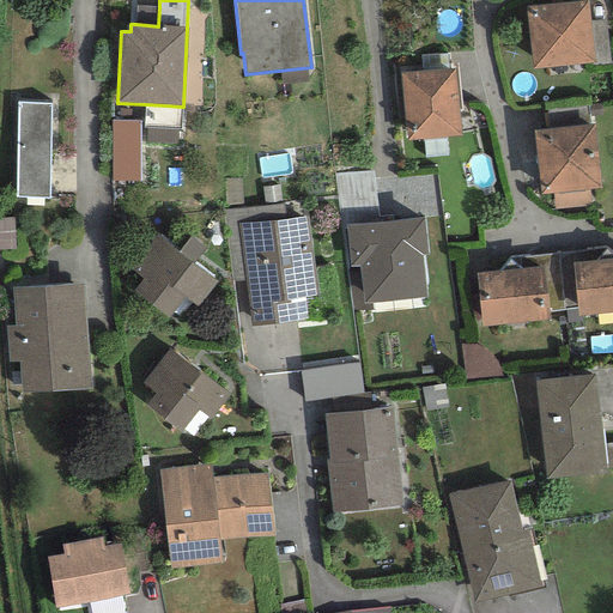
[(588,1),(526,7),(533,68),(595,64),(590,22),(588,1)]
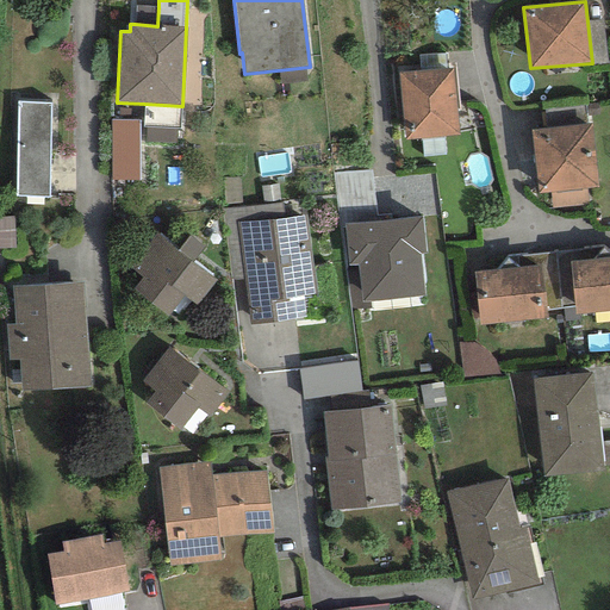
[(159,7),(136,6),(135,24),(157,26),(159,7)]
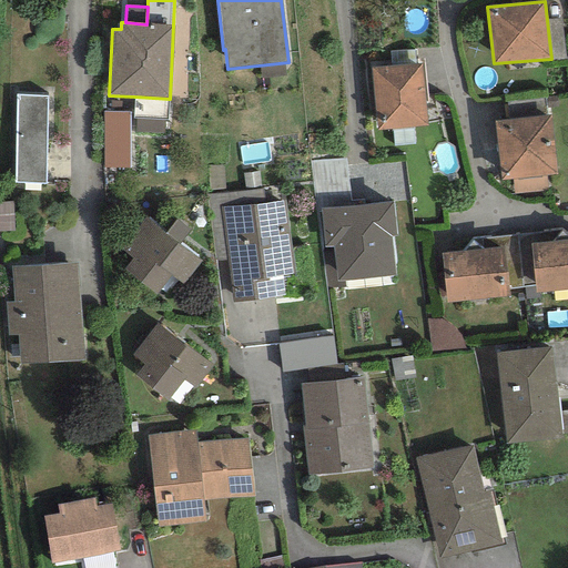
[(561,19),(547,20),(551,59),(553,61),(567,59),(561,19)]
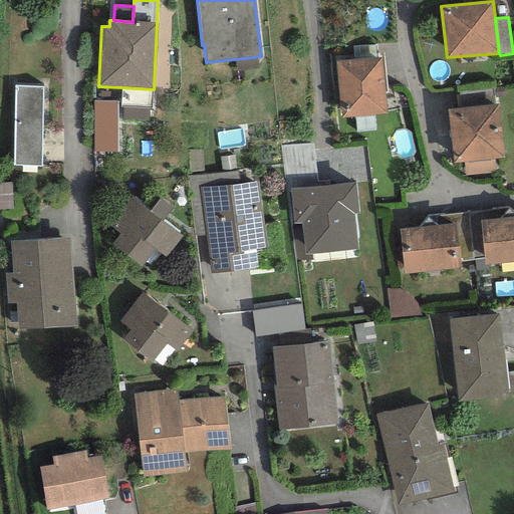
[(353,60),(376,58),(375,45),(352,47),(353,60)]
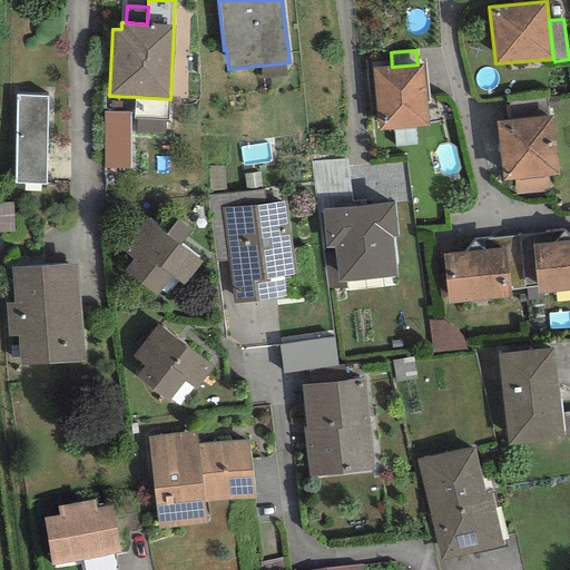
[(392,67),(372,68),(379,130),(429,126),(422,65),(418,65),(392,67)]
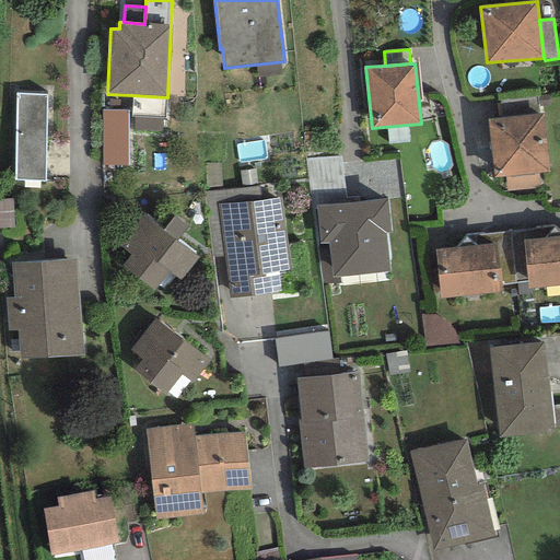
[(47,94),(15,94),(13,181),(45,181),(47,94)]
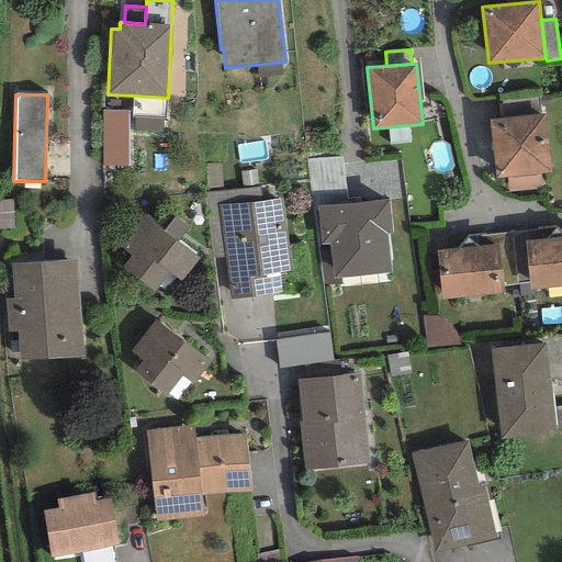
[(163,119),(166,119),(167,98),(133,96),(132,117),(134,117),(163,119)]
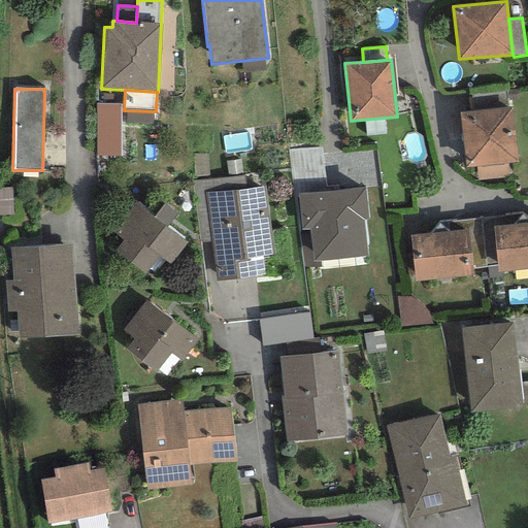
[(471,95),(473,111),(507,107),(505,90),(471,95)]
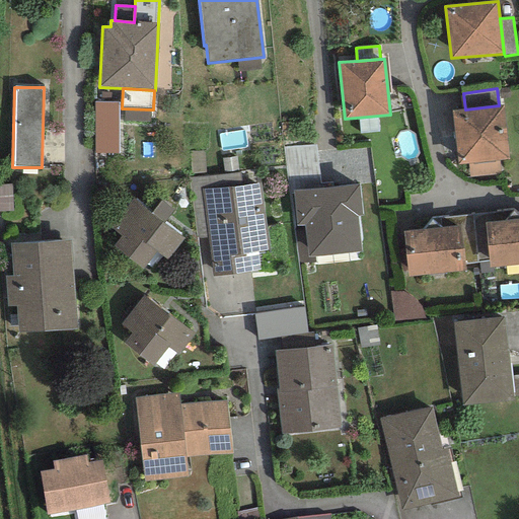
[(94,103),(94,153),(118,153),(118,103),(94,103)]
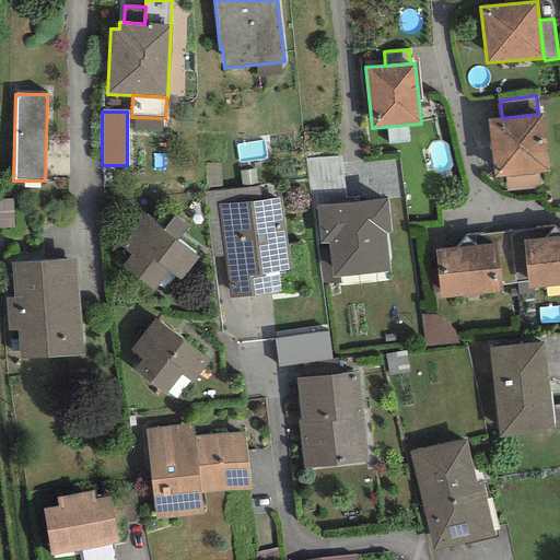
[(502,118),(488,120),(494,177),(505,176),(538,173),(549,172),(543,114),(538,114),(502,118)]
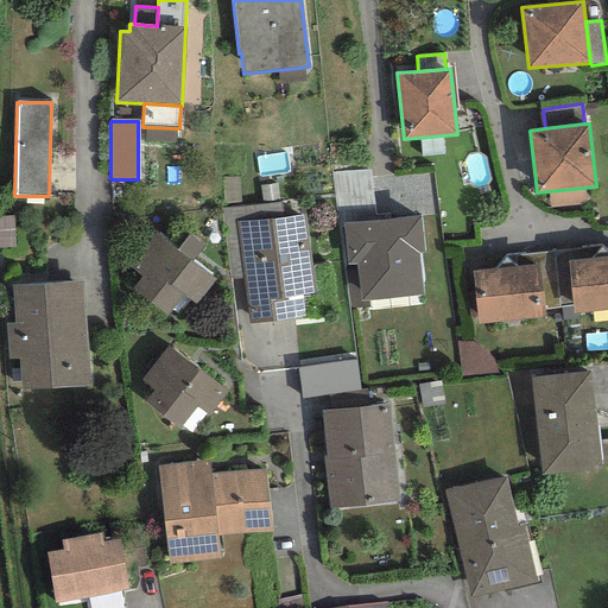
[(145,143),(176,144),(176,128),(145,127),(145,143)]
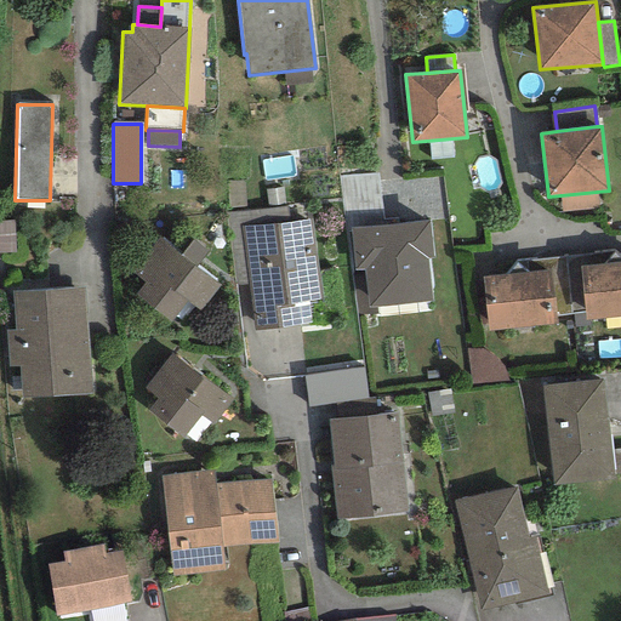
[(349,228),(398,223),(397,218),(383,220),(377,174),(339,176),(346,232),(351,232),(349,228)]
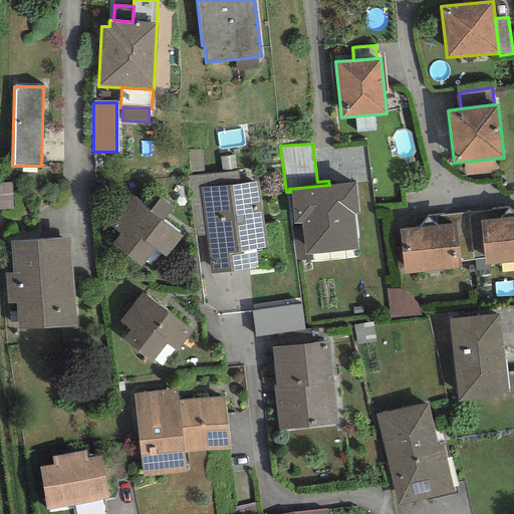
[(495,173),(494,159),(464,162),(465,176),(495,173)]
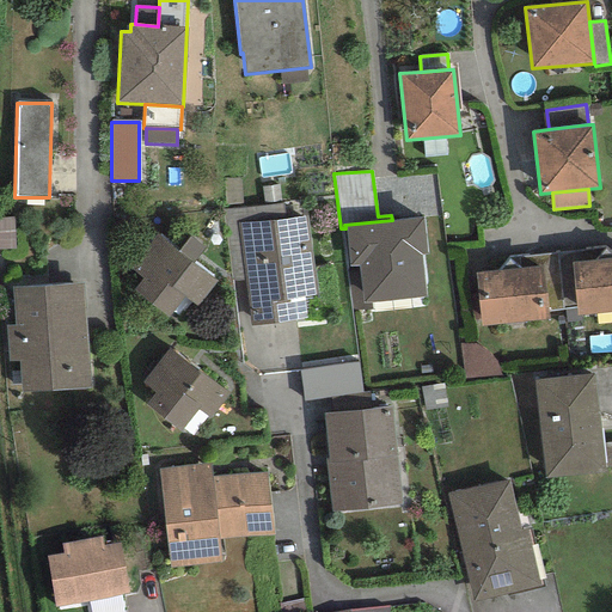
[(238,224),(283,219),(282,203),(221,210),(232,281),(245,281),(238,224)]
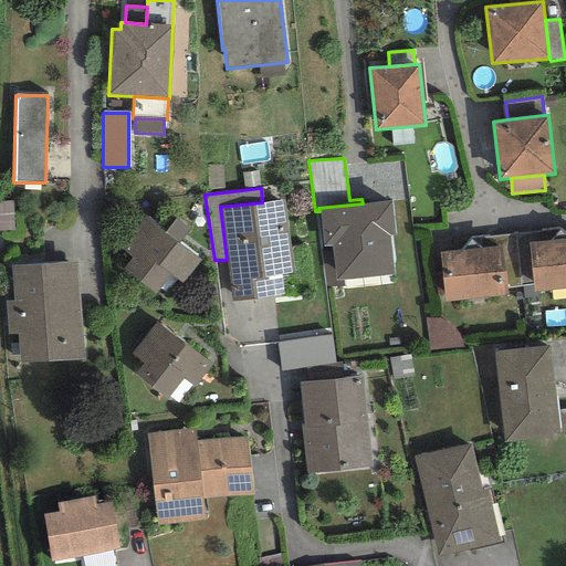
[(227,260),(232,302),(283,294),(281,275),(293,273),(284,200),(262,202),(220,207),(227,260)]
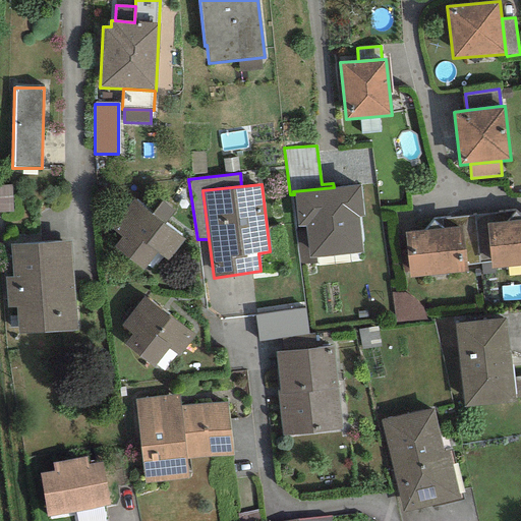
[(334,187),(293,191),(294,194),(297,226),(305,227),(309,258),(315,257),(362,252),(358,217),(364,217),(360,185),(334,187)]
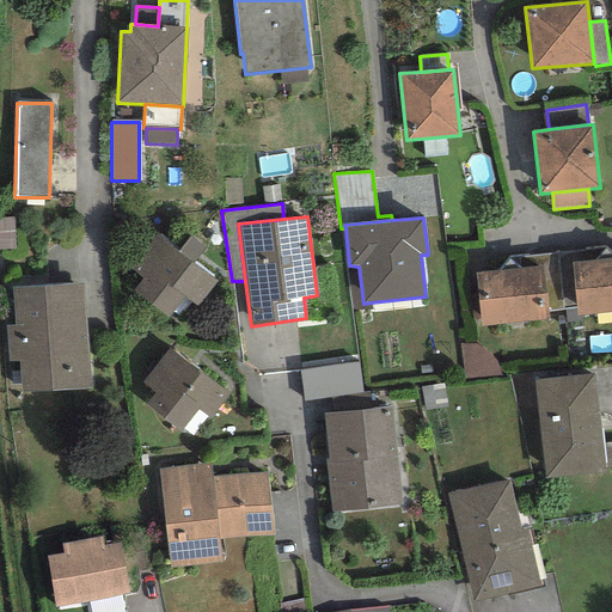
[(196,306),(218,281),(194,262),(179,251),(157,232),(129,268),(141,279),(132,292),(167,319),(184,297),(196,306)]
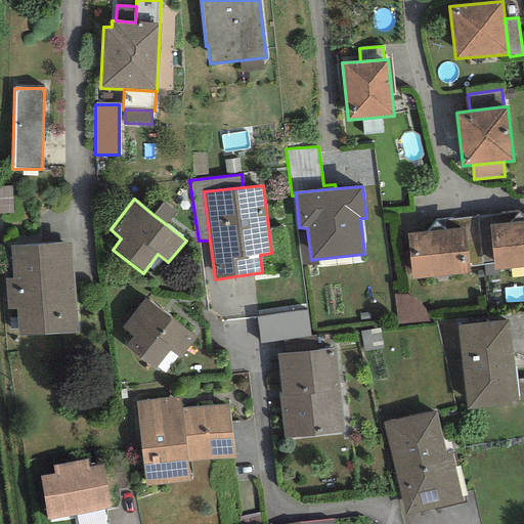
[(166,224),(175,212),(163,203),(154,215),(166,224)]
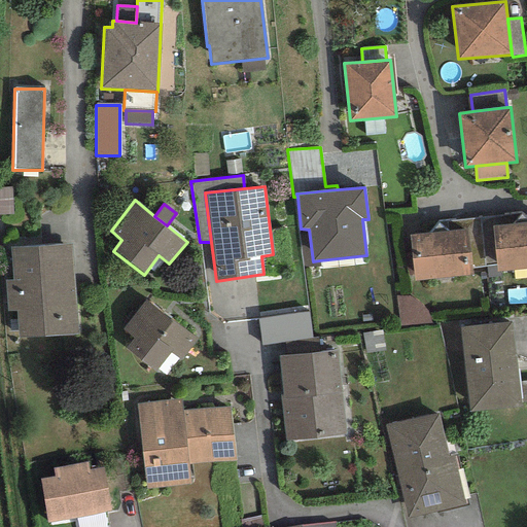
[(484,267),(497,266),(492,226),(526,221),(526,217),(521,213),(480,218),(484,267)]
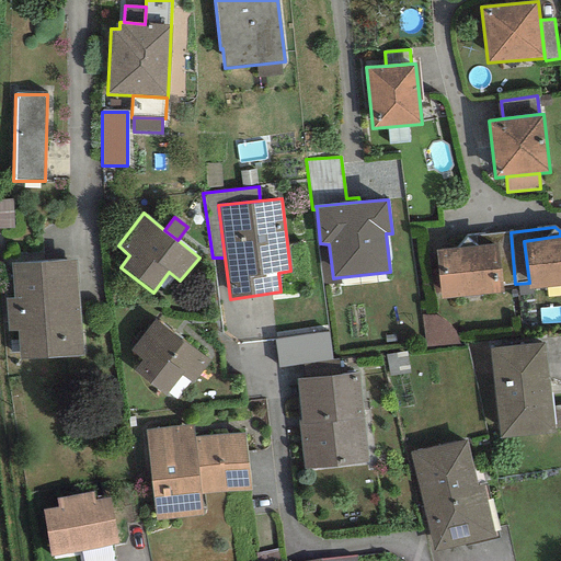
[(457,249),(497,244),(502,285),(515,284),(511,232),(466,237),(457,249)]
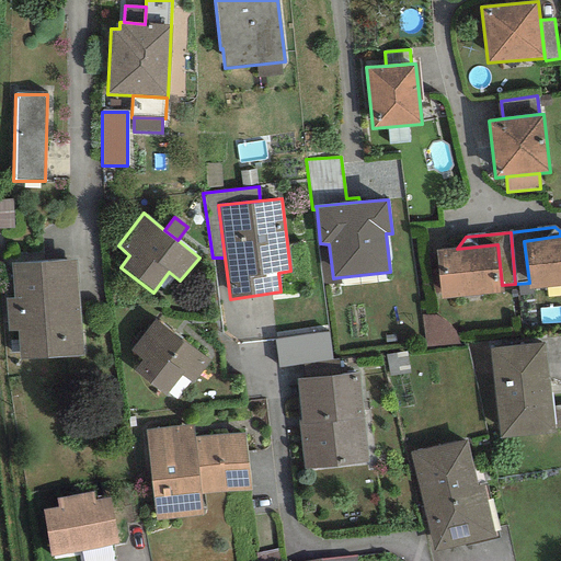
[(560,236),(524,241),(529,283),(529,289),(560,285),(560,236)]
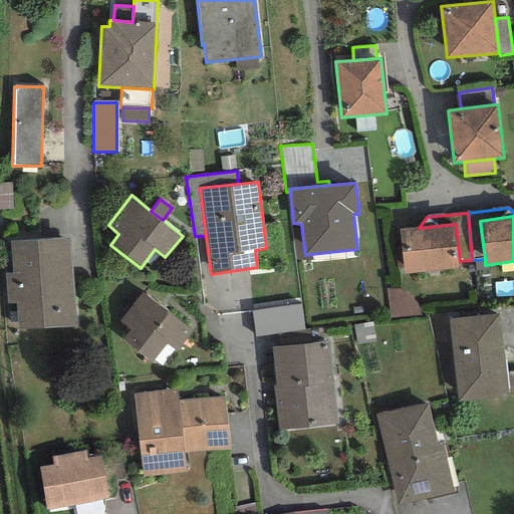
[(312,260),(311,254),(305,255),(301,224),(293,223),(290,223),(295,260),(312,260)]
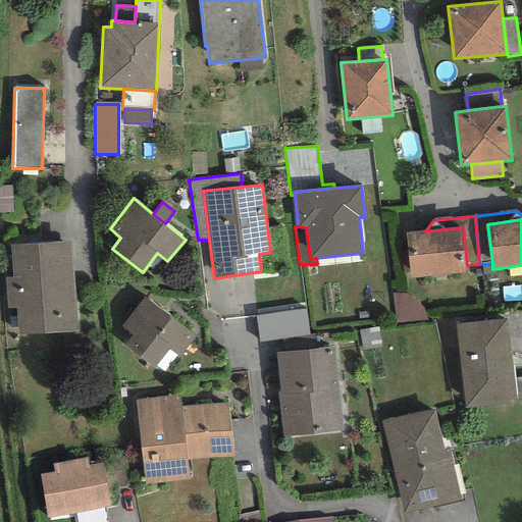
[(425,231),(406,233),(411,278),(468,272),(467,265),(463,227),(425,231)]
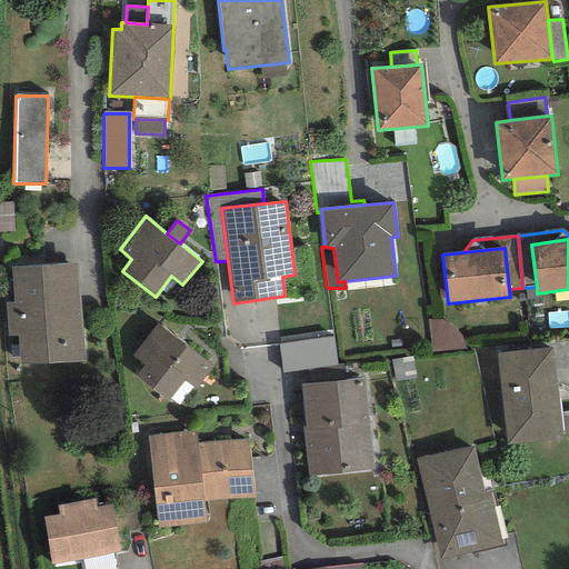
[(20,365),(85,361),(77,263),(11,267),(15,302),(5,302),(10,358),(20,358),(20,365)]
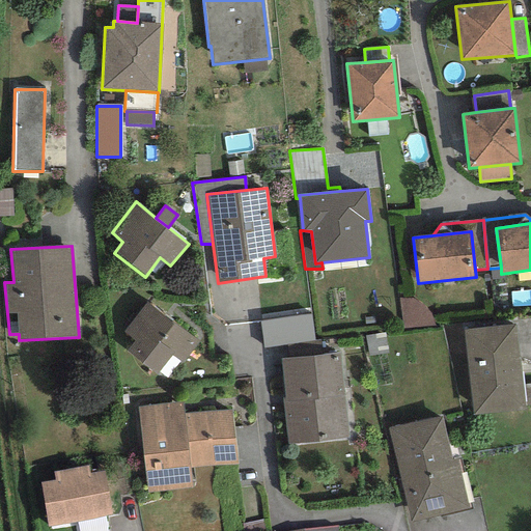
[(402,332),(436,328),(434,322),(431,315),(428,310),(423,305),(418,301),(412,299),(398,298),(402,332)]
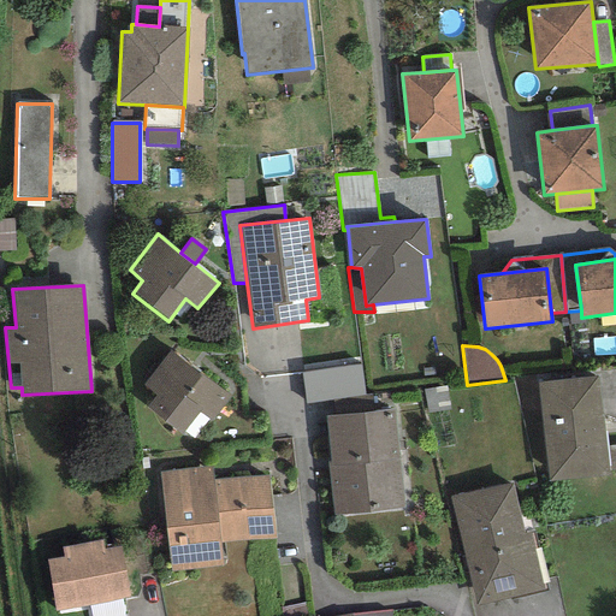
[(211,421),(231,396),(170,349),(141,386),(154,396),(146,407),(182,434),(199,413),(211,421)]
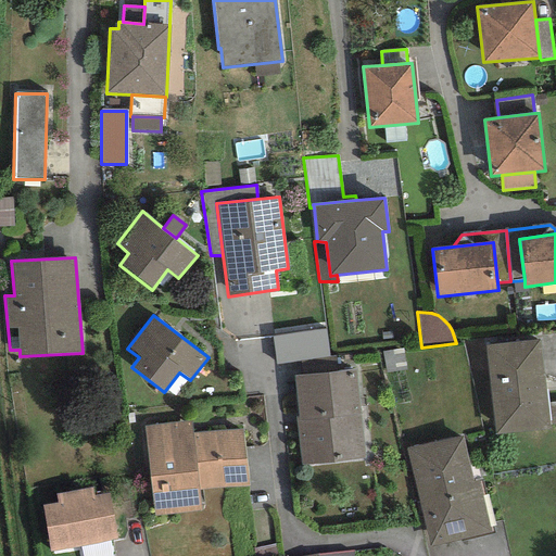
[(277,365),(329,357),(325,329),(273,337),(277,365)]
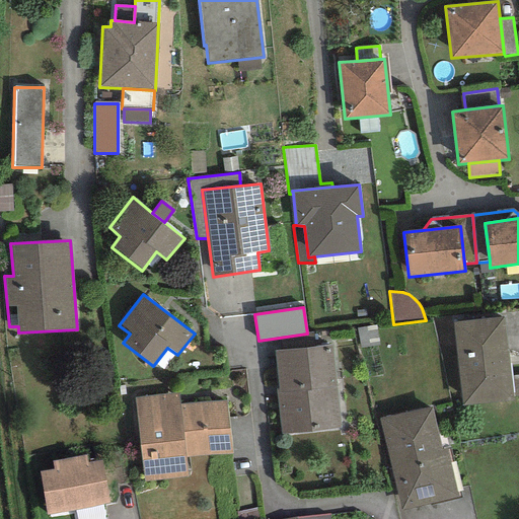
[(503,317),(452,322),(461,405),(513,401),(503,317)]
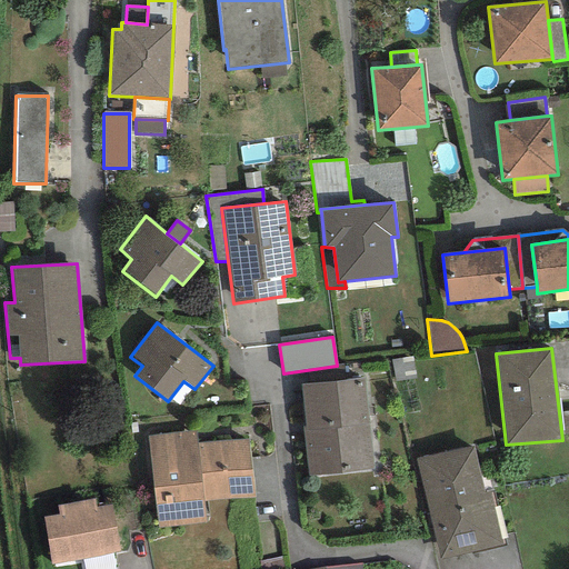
[(363,378),(300,385),(305,427),(302,427),(308,476),(373,469),(363,378)]
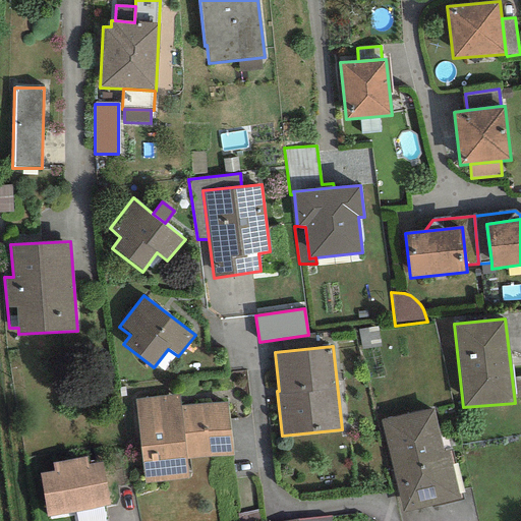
[(180,395),(135,399),(143,483),(188,478),(186,459),(233,455),(228,402),(181,407),(180,395)]
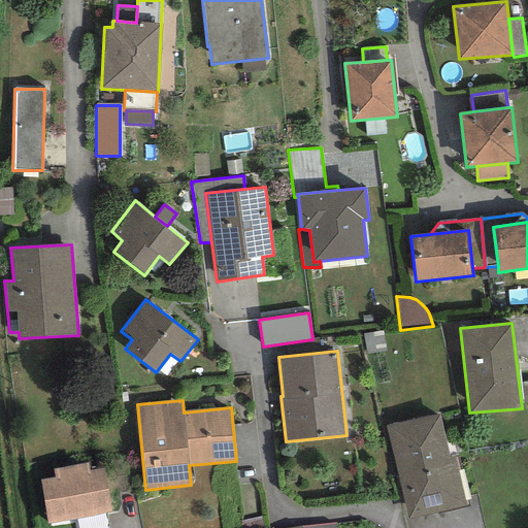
[(439,414),(385,426),(407,520),(466,506),(454,456),(450,457),(439,414)]
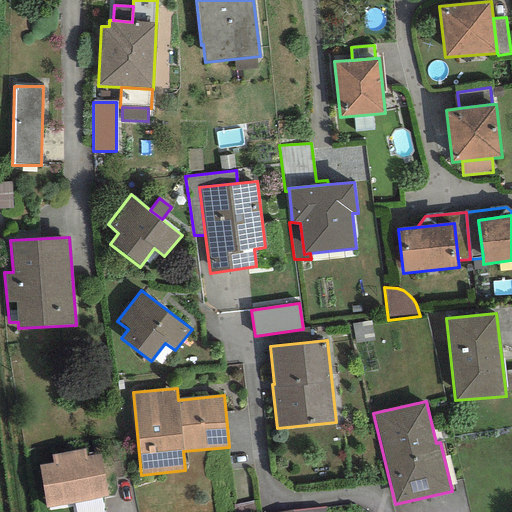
[(52,464),(39,465),(46,508),(74,503),(101,498),(108,496),(100,454),(86,457),(85,449),(51,455),(52,464)]
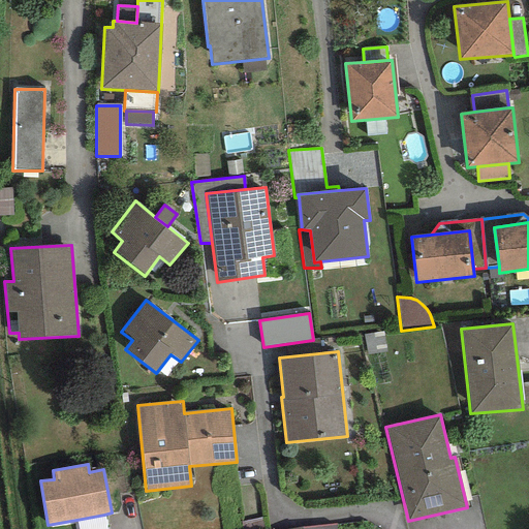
[(78,528),(106,528),(104,515),(76,520),(78,528)]
